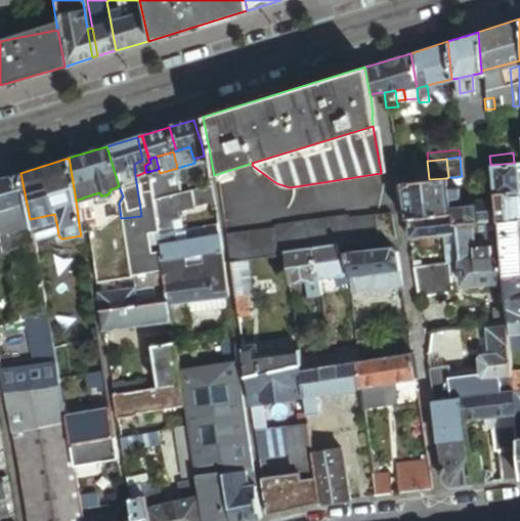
[(514,163),(490,165),(490,167),(490,173),(492,193),(516,191),(516,190),(514,164),(514,163)]
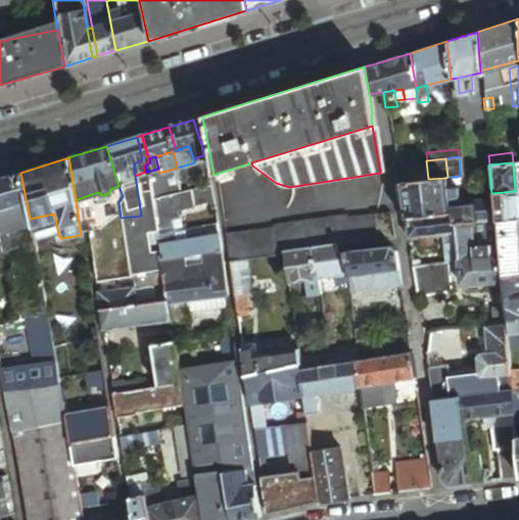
[(162,182),(179,178),(177,168),(159,173),(162,182)]
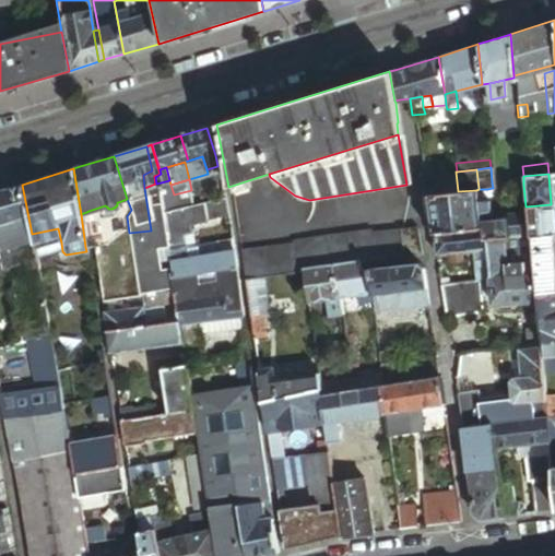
[(174,198),(174,194),(170,185),(169,180),(156,184),(156,185),(157,191),(158,200),(161,200),(174,198)]
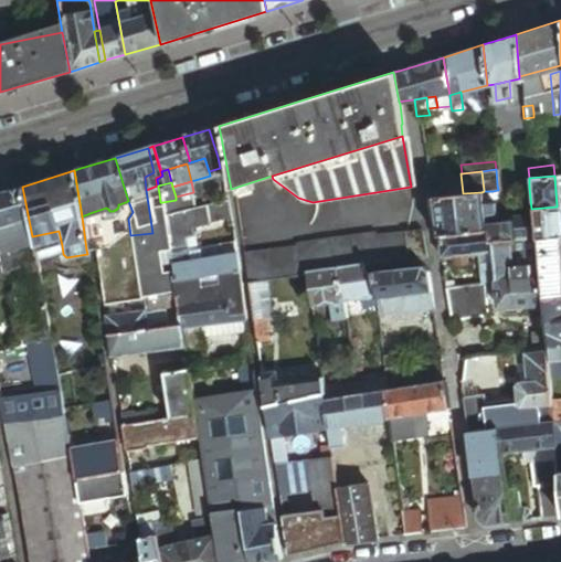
[(0,223),(28,214),(22,187),(0,193),(0,223)]
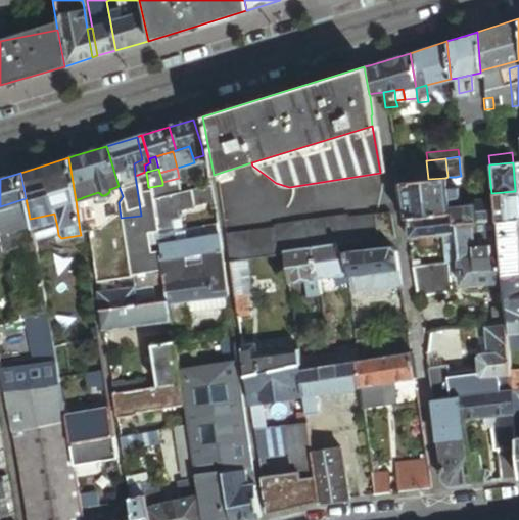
[(489,173),(482,174),(471,175),(472,183),(469,185),(470,198),(475,201),(492,200),(491,193),(489,173)]
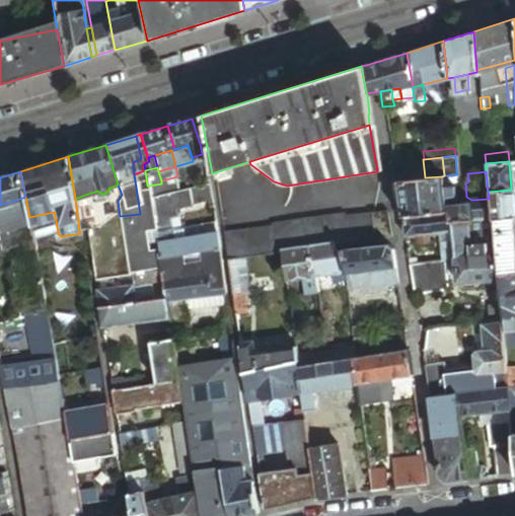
[(467,173),(463,174),(457,174),(456,174),(452,175),(452,185),(453,187),(461,186),(465,183),(468,181),(467,173)]
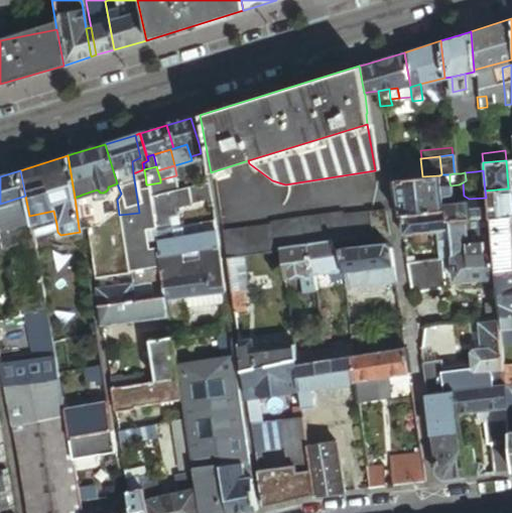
[(450,183),(450,174),(441,174),(439,175),(439,184),(450,183)]
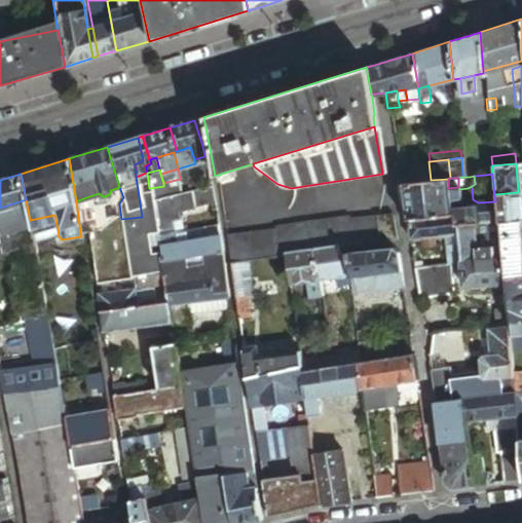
[(163,196),(183,192),(182,187),(180,179),(163,183),(163,186),(151,188),(152,194),(152,198),(163,196)]
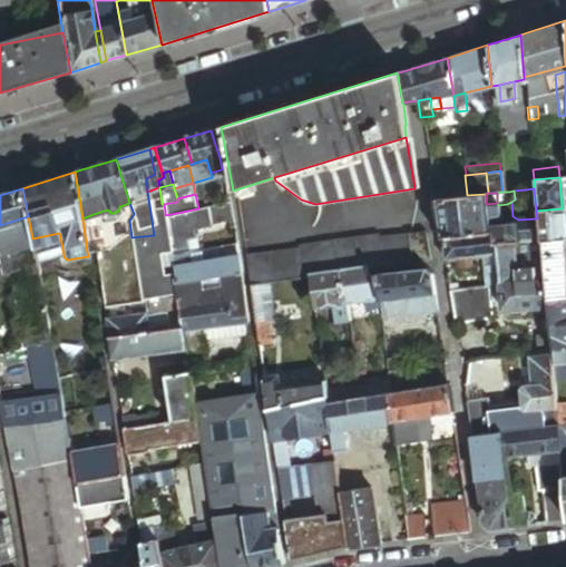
[(486,194),(467,195),(433,198),(440,237),(491,232),(493,243),(511,242),(516,241),(514,221),(499,222),(488,223),(487,214),(498,213),(498,205),(497,203),(486,204),(486,194)]
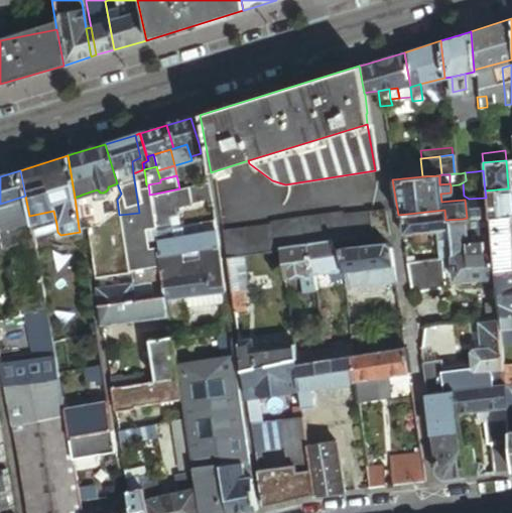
[(188,202),(208,199),(205,182),(193,185),(179,188),(160,193),(163,213),(171,212),(170,206),(186,203),(188,202)]
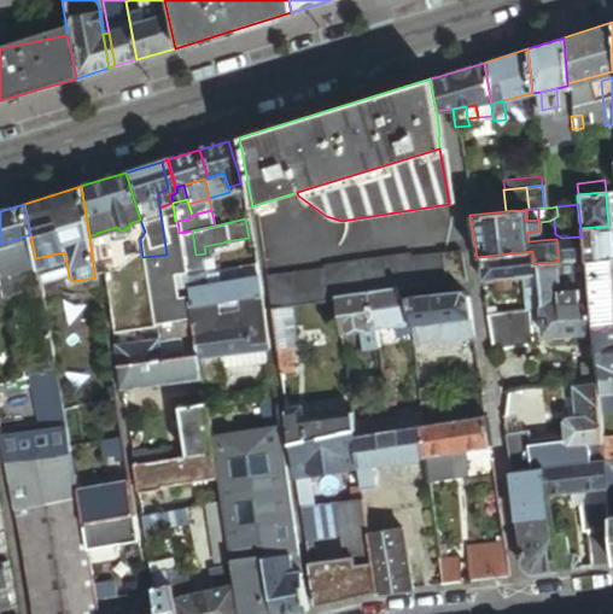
[(117,228),(116,227),(98,233),(112,331),(152,323),(150,304),(142,257),(140,239),(145,232),(140,220),(130,223),(129,223),(129,224),(129,226),(129,227),(128,227),(128,228),(127,228),(127,229),(126,229),(124,229),(124,231),(123,231),(122,231),(121,231),(120,231),(120,229),(118,229),(118,228),(117,228)]
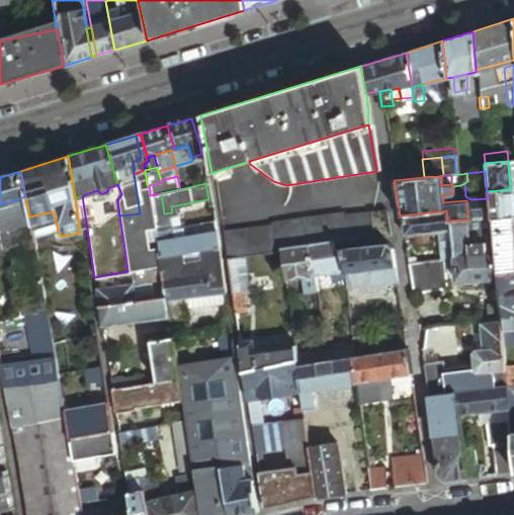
[(510,189),(487,191),(488,198),(490,217),(490,219),(513,217),(513,216),(510,190),(510,189)]
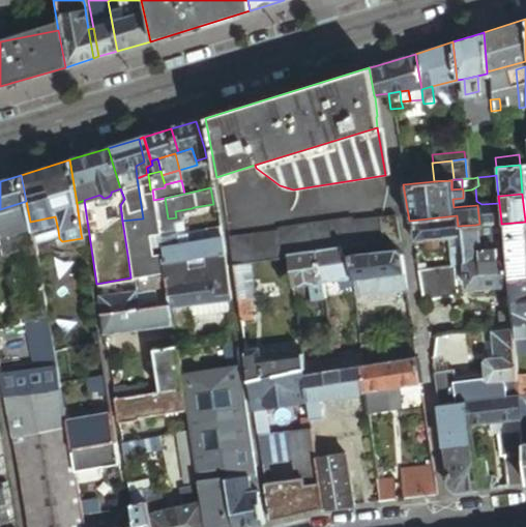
[(159,234),(170,232),(168,218),(165,198),(153,200),(159,234)]
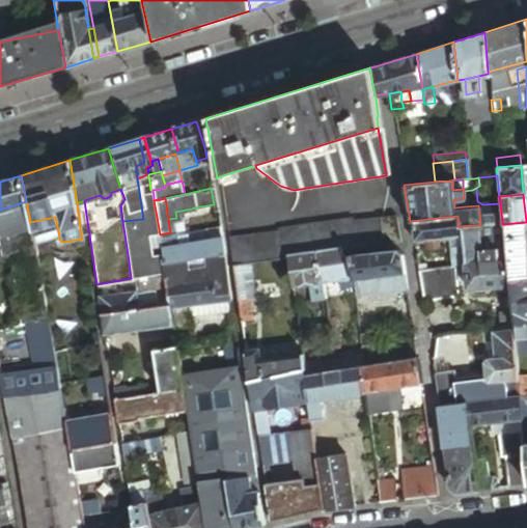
[(465,206),(464,198),(453,199),(454,207),(465,206)]
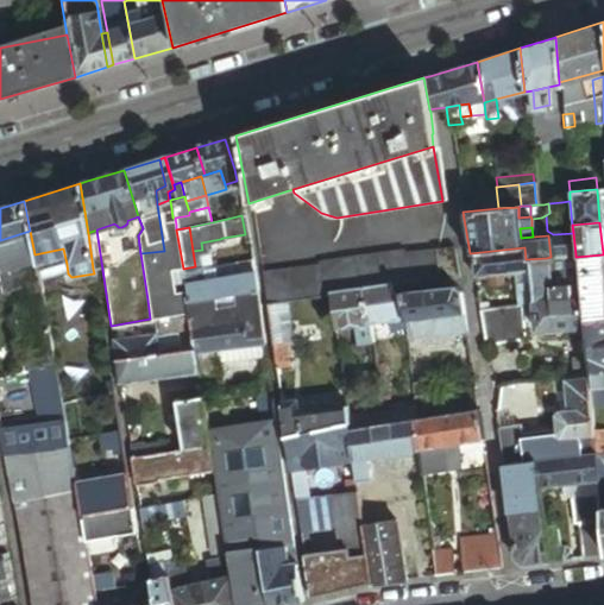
[(35,254),(30,231),(0,240),(0,268),(35,257),(35,254)]
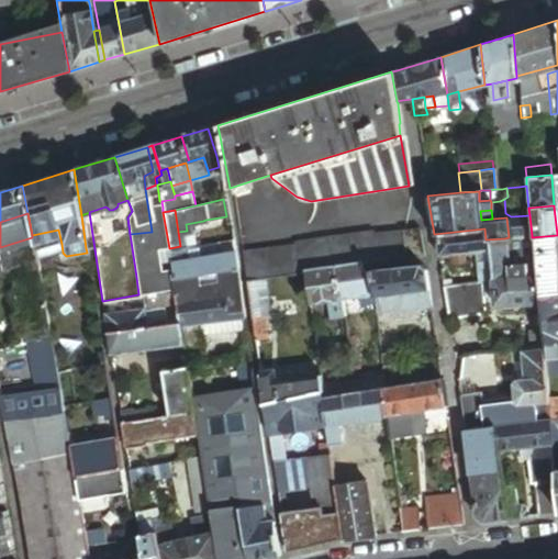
[(84,214),(81,215),(86,248),(89,247),(92,247),(87,213),(84,214)]
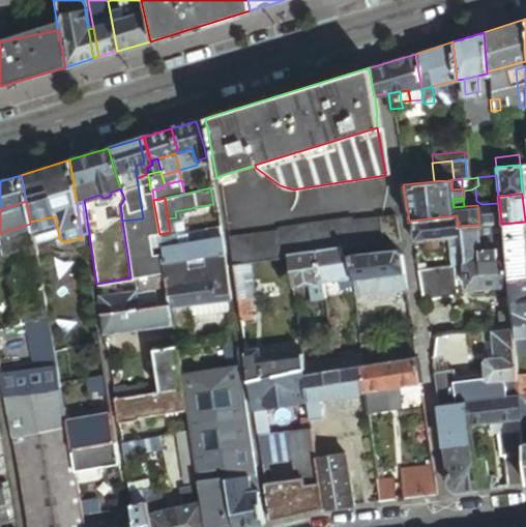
[(501,222),(499,203),(481,204),(477,205),(479,224),(486,224),(501,222)]
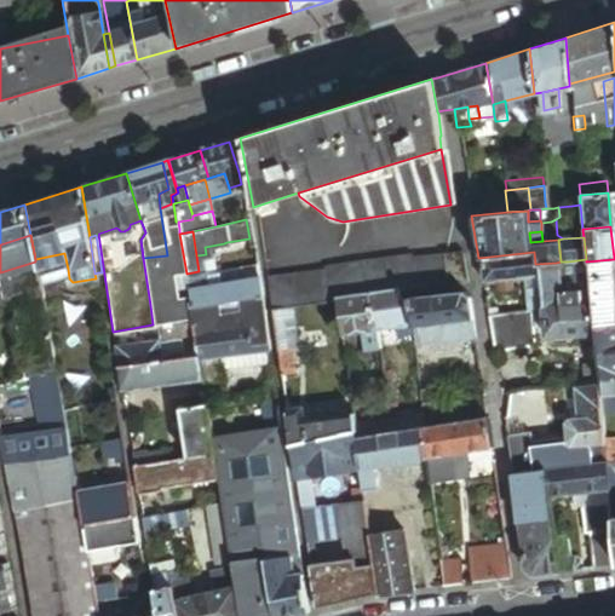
[(464,278),(461,266),(460,266),(458,248),(443,251),(448,281),(464,278)]
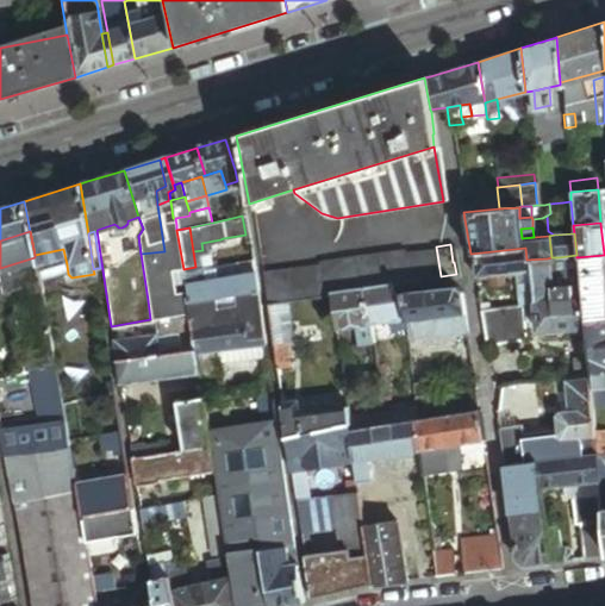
[(441,276),(436,247),(436,245),(418,248),(423,279),(441,276)]
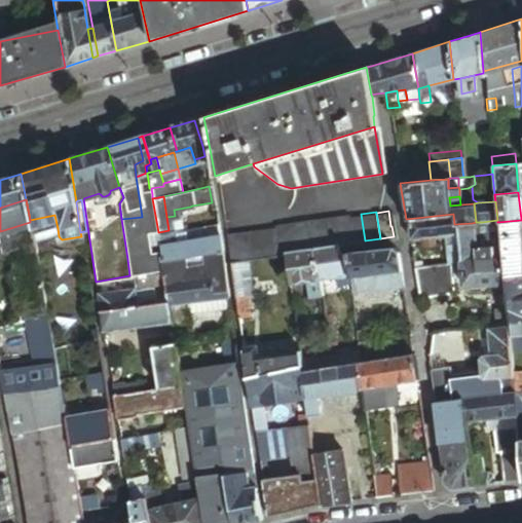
[(337,241),(349,240),(345,216),(345,214),(331,216),(335,241),(337,241)]
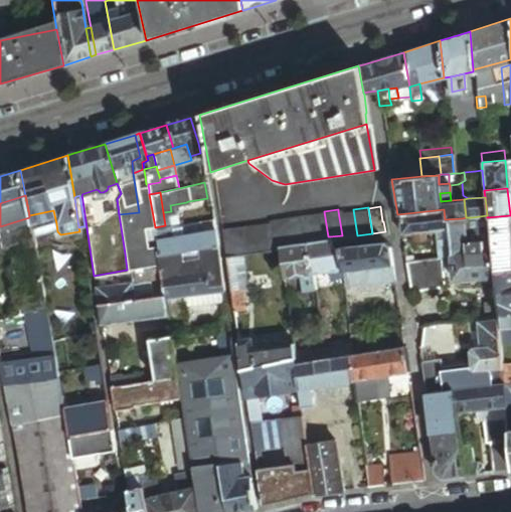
[(342,237),(357,235),(353,209),(338,211),(342,235),(342,237)]
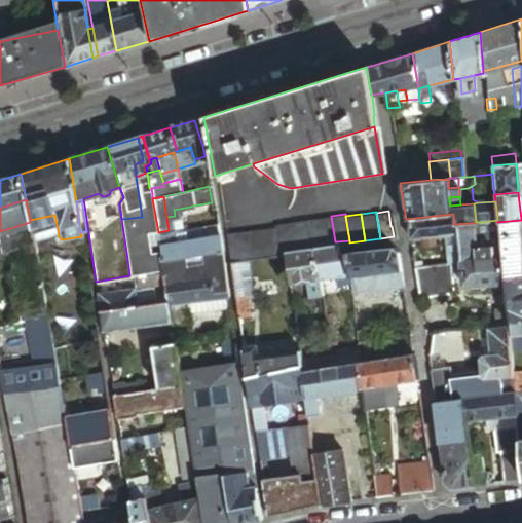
[(453,214),(406,219),(408,238),(444,234),(455,233),(454,224),(453,214)]
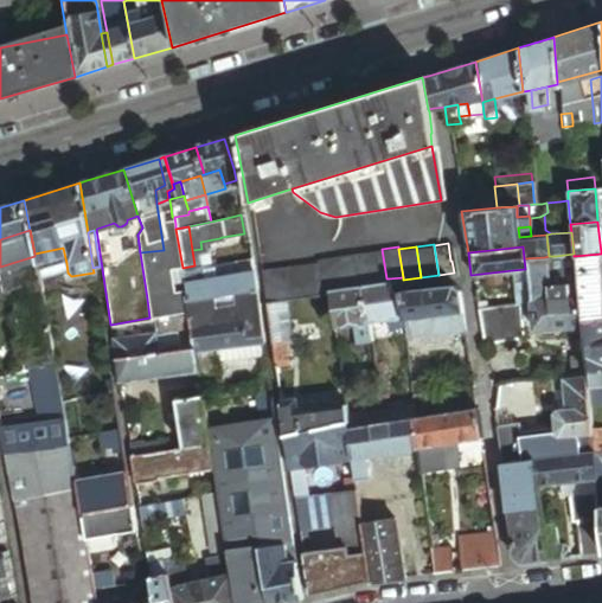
[(37,269),(66,263),(63,248),(34,254),(34,256),(37,269)]
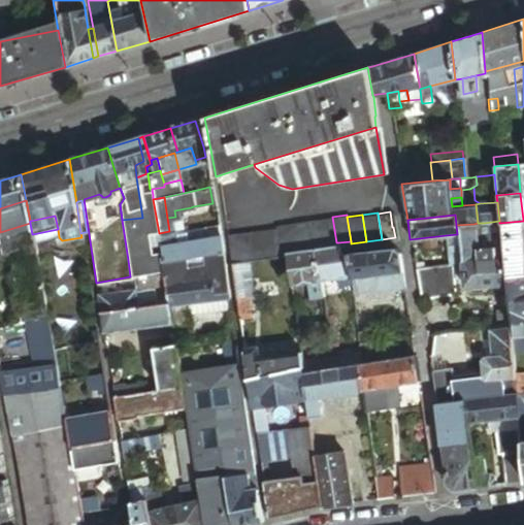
[(322,244),(336,242),(332,217),(318,219),(322,244)]
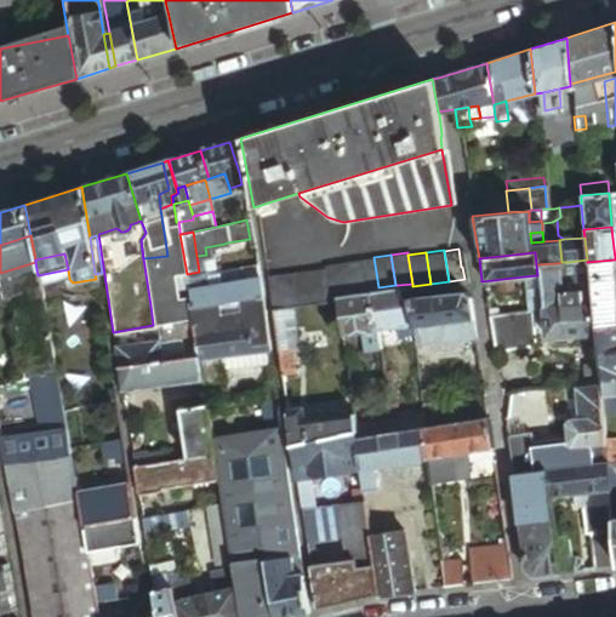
[(357,260),(361,290),(378,287),(374,257),(357,260)]
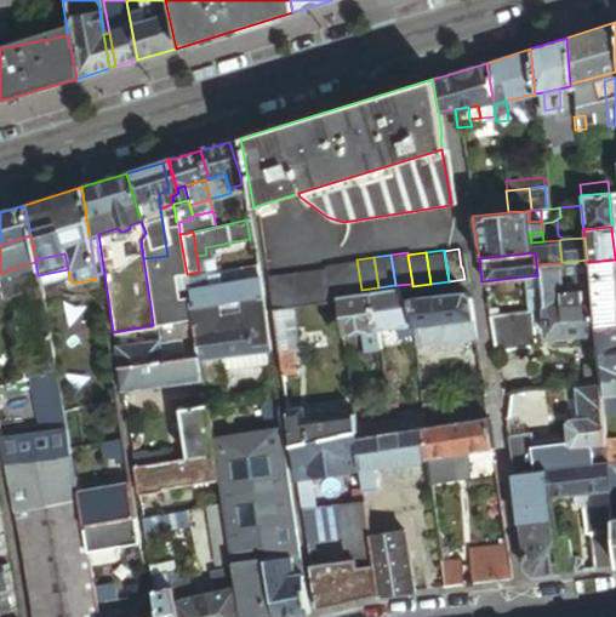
[(340,262),(344,293),(359,292),(359,290),(361,290),(357,260),(340,262)]
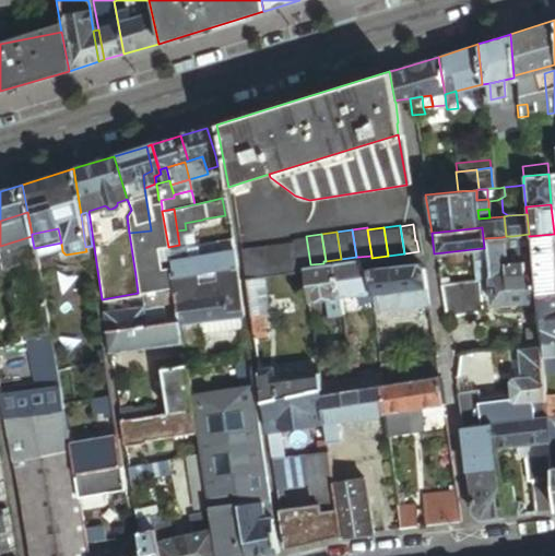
[(529,236),(529,234),(512,236),(506,236),(502,237),(505,267),(531,264),(530,251),(529,236)]
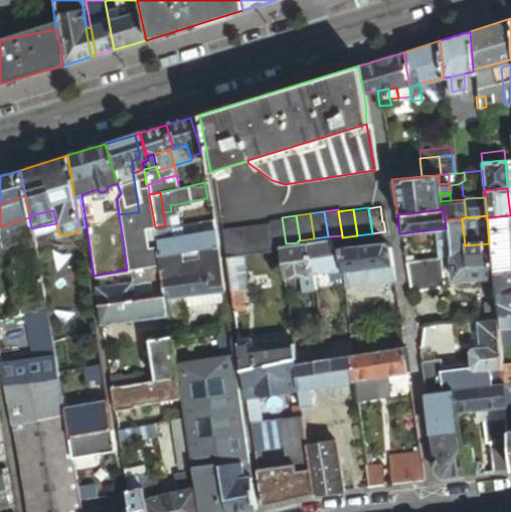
[(510,223),(510,215),(487,217),(488,231),(510,228),(510,223)]
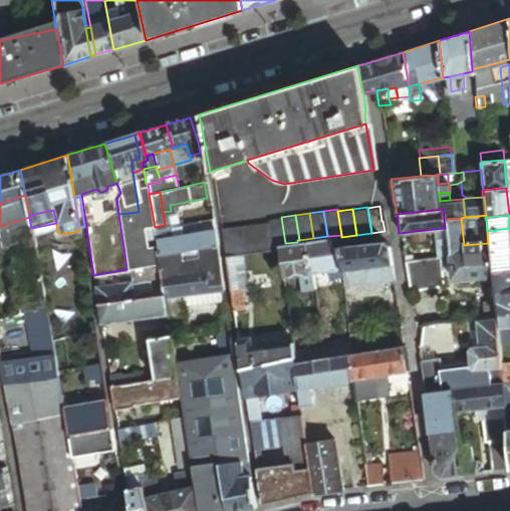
[(15,240),(32,235),(31,228),(29,217),(0,226),(0,238),(1,244),(15,240)]
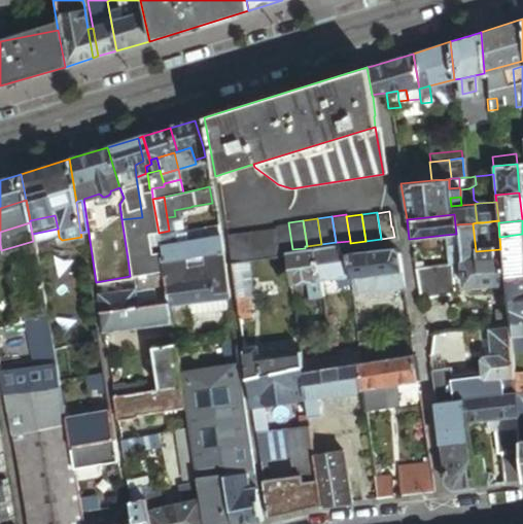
[(285,251),(292,249),(288,222),(275,223),(275,226),(279,254),(285,253),(285,251)]
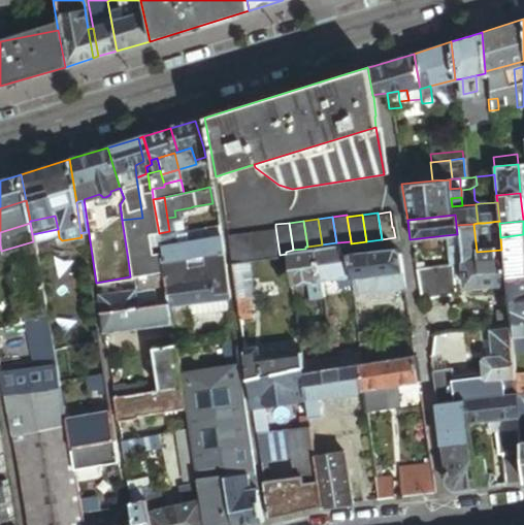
[(473,224),(456,225),(457,234),(458,250),(459,263),(460,267),(461,286),(504,281),(502,258),(501,251),(501,250),(477,252),(473,224)]
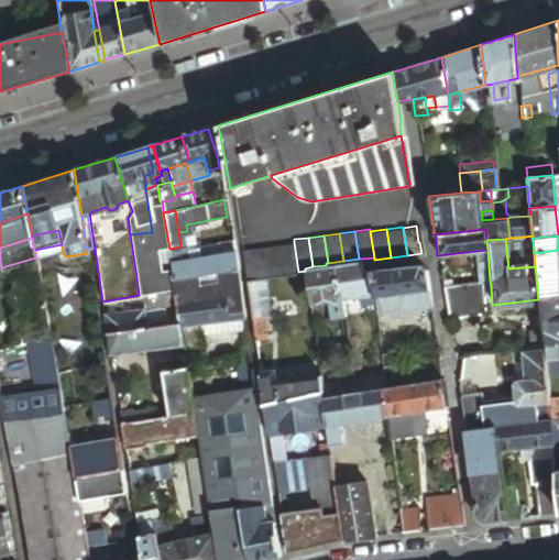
[(281,275),(298,272),(294,242),(276,244),(281,275)]
